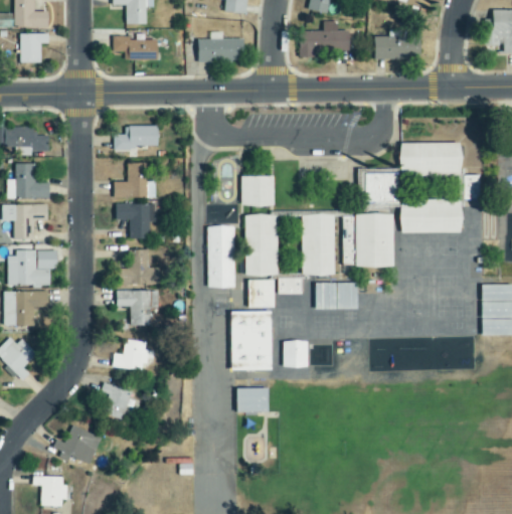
[(14,0),(14,28),(48,28),(49,12),(35,11),(34,0),(14,0)]
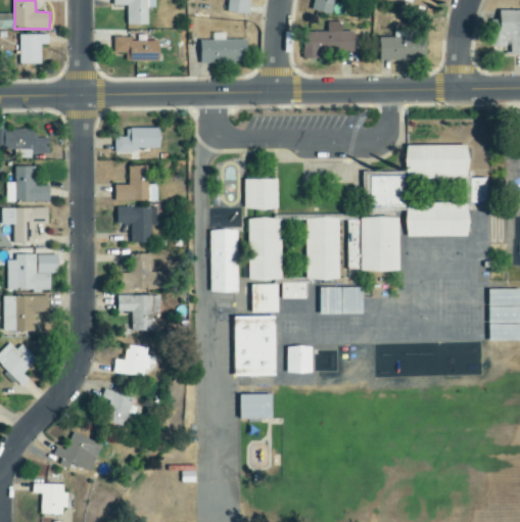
[(114,0),(115,6),(129,6),(129,26),(149,25),(149,8),(157,8),(156,0),(114,0)]
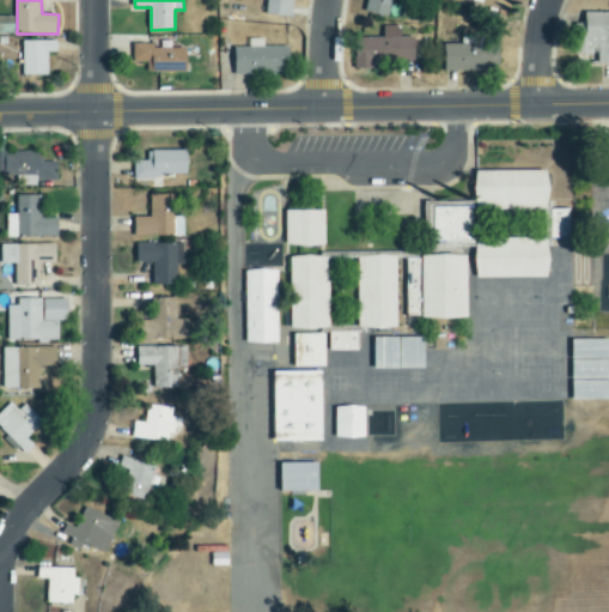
[(267,13),(292,17),(294,0),(269,0),(267,13)]
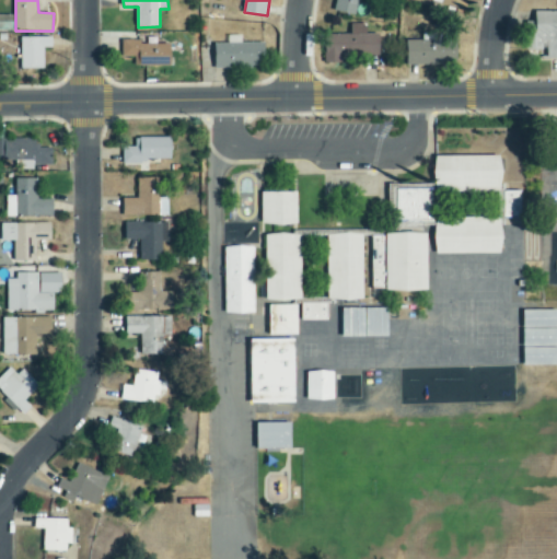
[(336,0),(334,10),(357,14),(359,0),(336,0)]
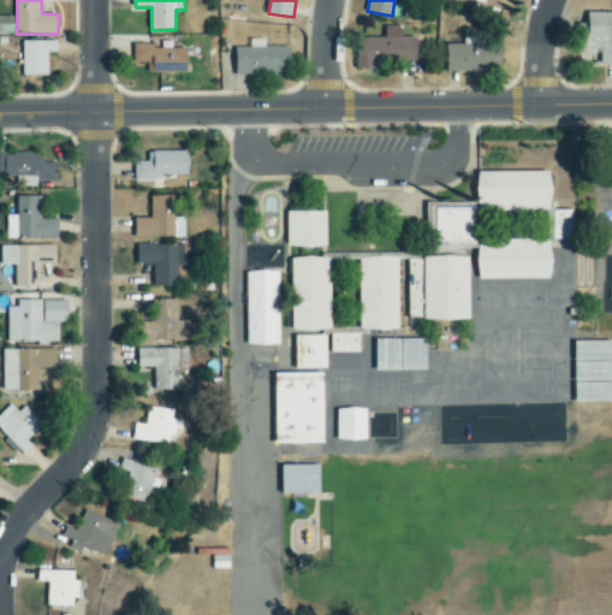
[(601,65),(611,64),(611,12),(589,12),(590,24),(580,24),(580,54),(601,54),(601,65)]
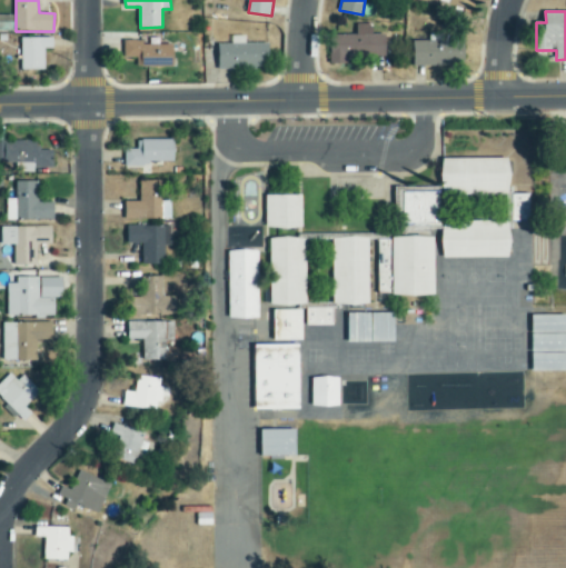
[(387,35),(375,35),(375,23),(359,25),(359,35),(333,35),(334,65),(349,63),(348,57),(387,57),(387,35)]
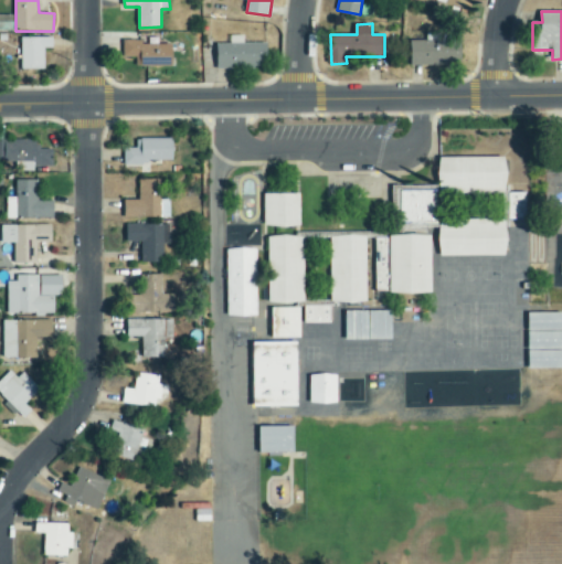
[(412,41),(412,65),(463,65),(463,40),(441,40),(441,33),(427,33),(427,41),(412,41)]
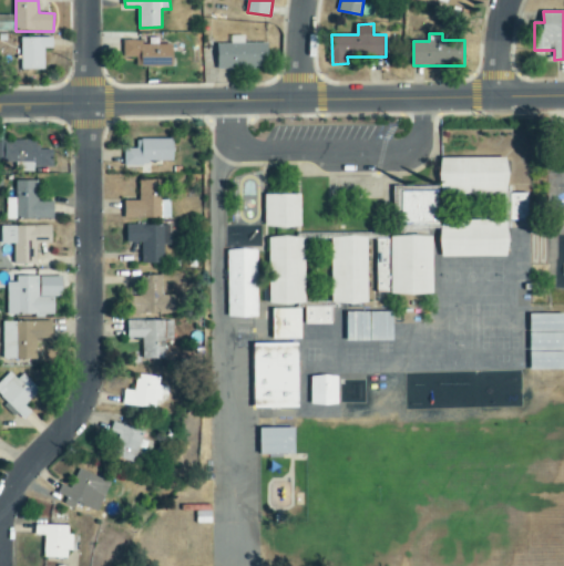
[(269,42),(246,42),(246,35),(233,35),(233,43),(219,43),(219,68),(269,67),(269,42)]
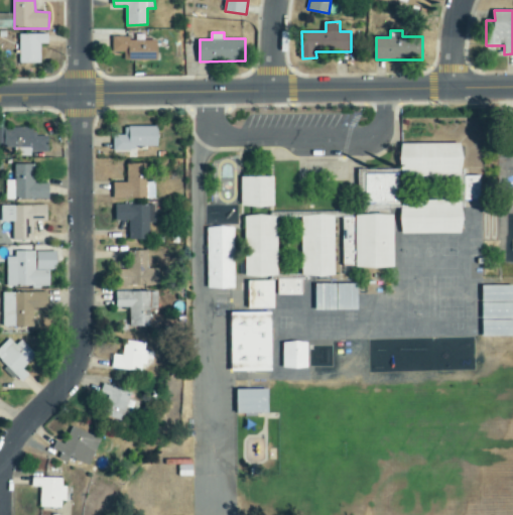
[(41,62),(41,43),(49,43),(49,33),(18,33),(18,63),(41,62)]
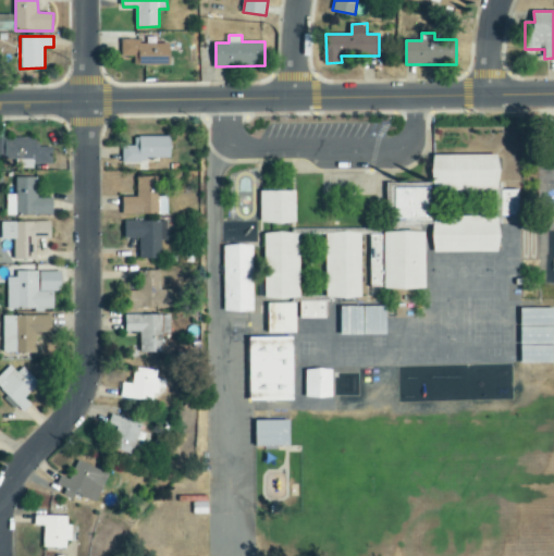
[(171,65),(172,44),(140,44),(140,40),(123,39),(123,57),(136,57),(136,65),(171,65)]
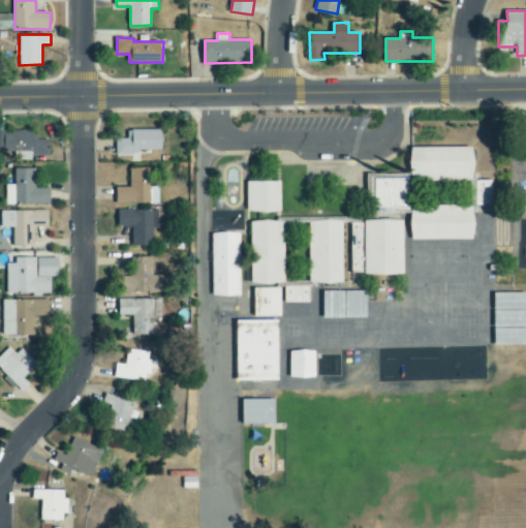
[(163,153),(163,130),(129,129),(129,138),(118,138),(118,152),(163,153)]
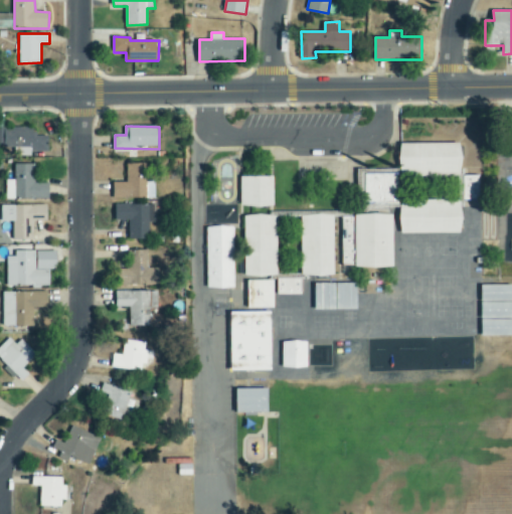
[(48,152),(48,136),(35,136),(35,127),(0,127),(0,151),(32,151),(32,152),(48,152)]
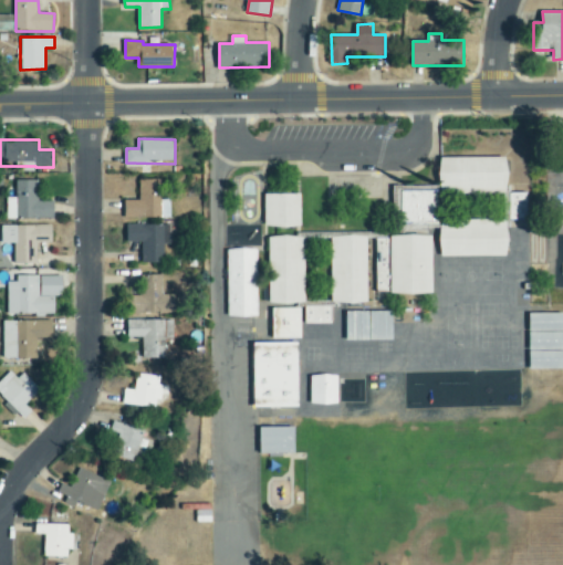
[(508,157),(440,157),(441,194),(509,192),(508,157)]
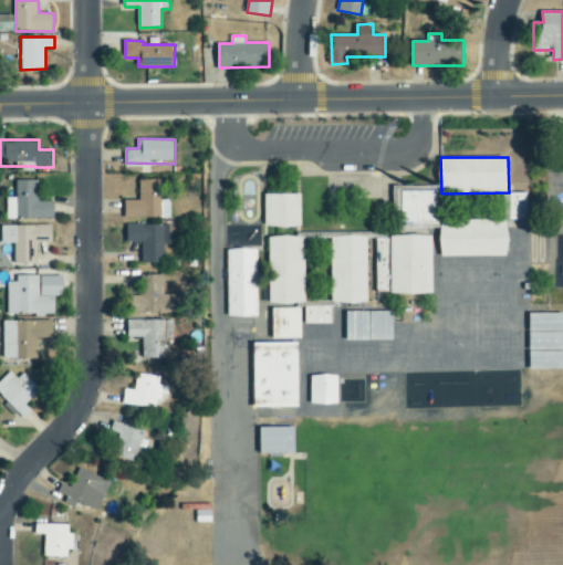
[(171,218),(171,199),(163,199),(163,179),(141,179),(141,200),(126,200),(126,218),(171,218)]
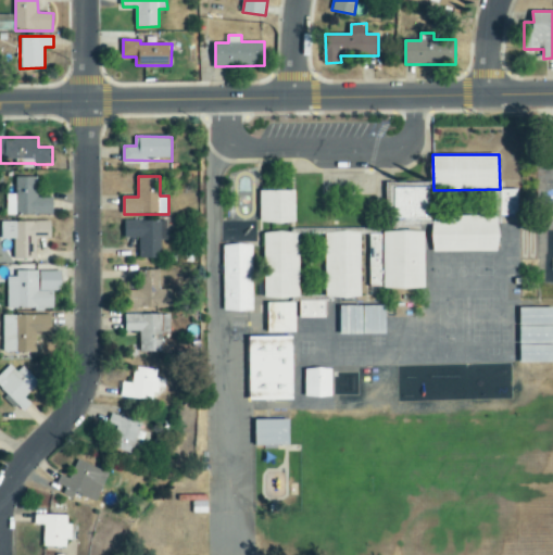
[(8,194),(8,215),(54,214),(54,197),(38,197),(38,177),(16,177),(17,194),(8,194)]
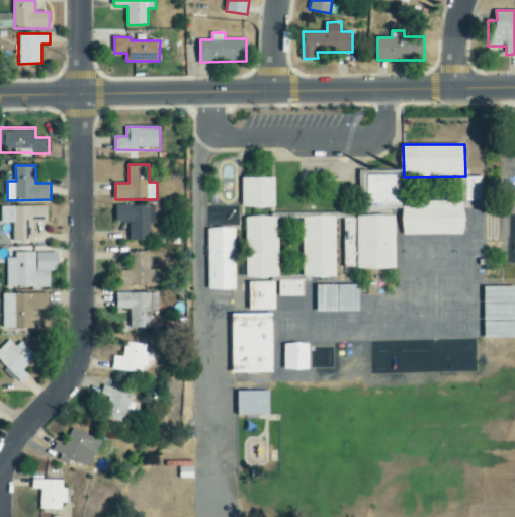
[(402,174),(367,174),(368,203),(402,203),(402,174)]
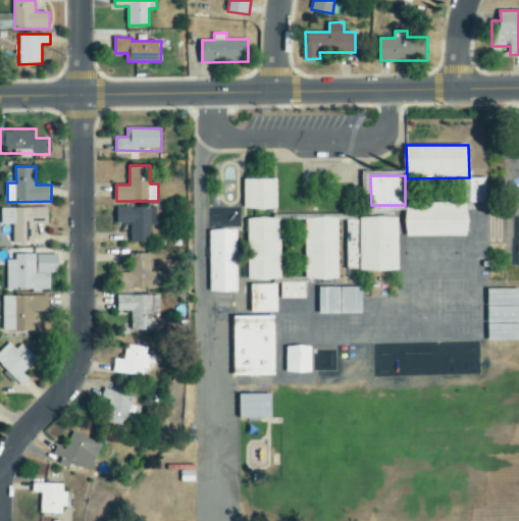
[(486,177),(470,177),(471,202),(487,202),(486,177)]
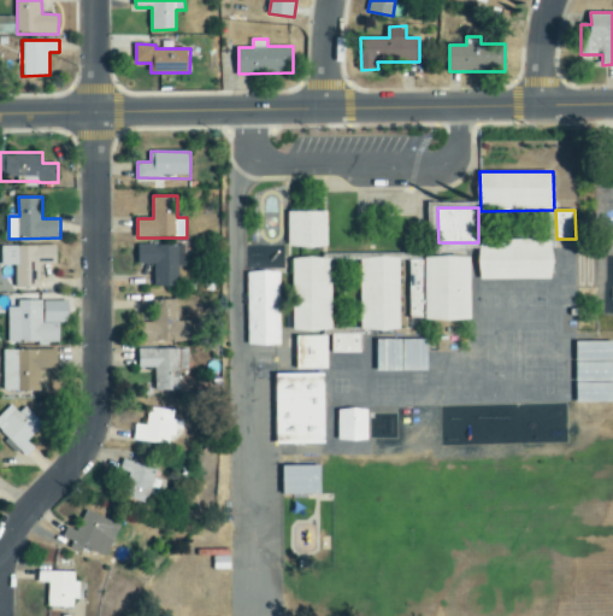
[(329,211),(290,211),(289,247),(329,248),(329,211)]
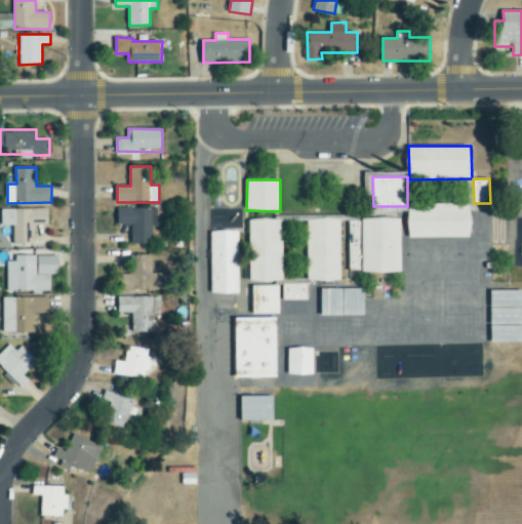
[(472,237),(472,203),(408,204),(409,238),(472,237)]
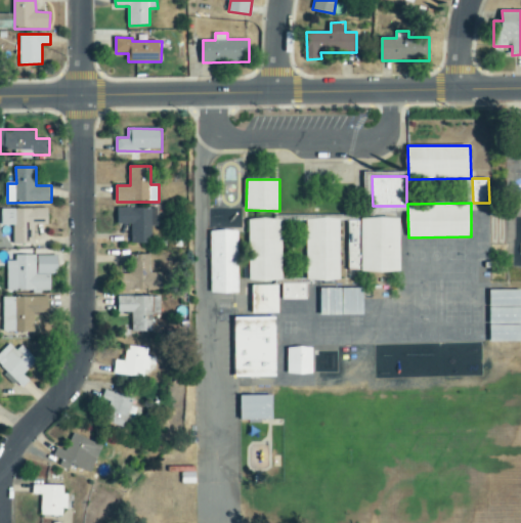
[(160,208),(119,207),(118,223),(133,224),(133,243),(154,244),(154,226),(160,226),(160,208)]
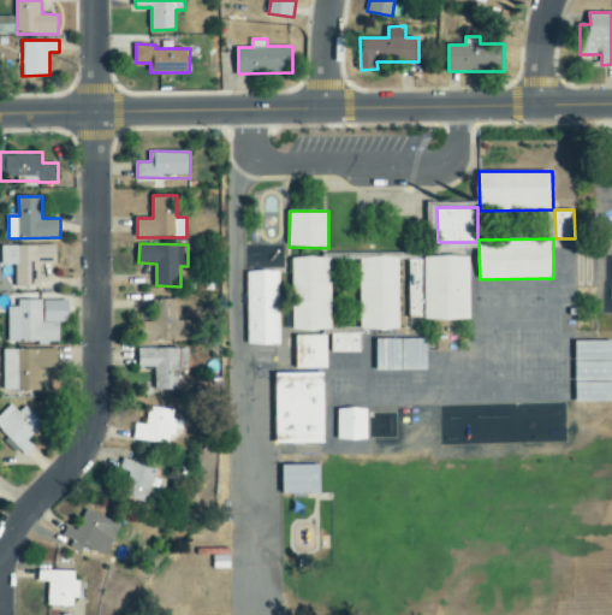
[(17,287),(41,287),(41,265),(58,264),(58,244),(3,246),(3,265),(17,265),(17,287)]
